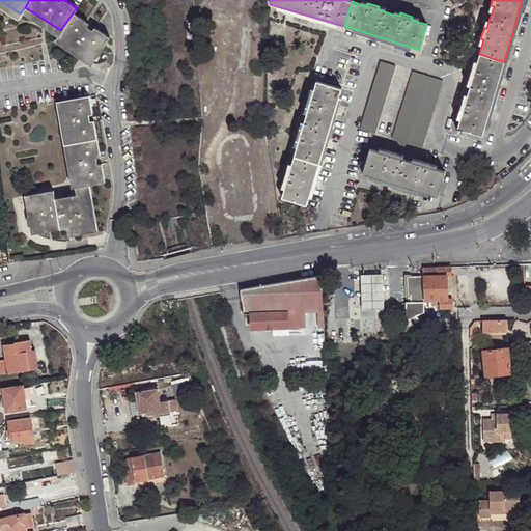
[(88,23),(74,11),(60,30),(57,36),(92,61),(95,57),(96,59),(100,55),(98,54),(109,36),(94,27),(92,30),(87,26),(88,23)]
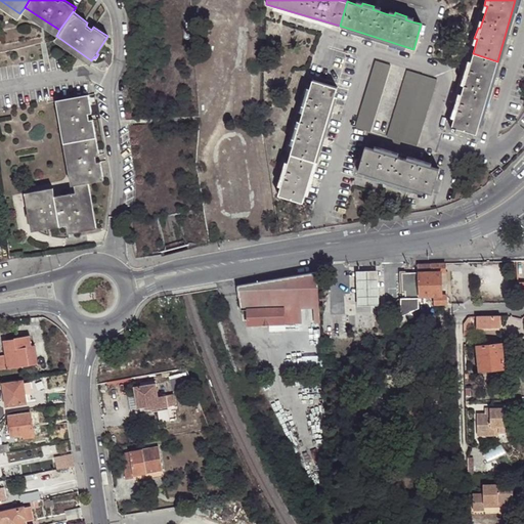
[(476,134),(497,61),(473,53),(471,61),(469,68),(466,68),(463,79),(466,80),(464,86),(461,94),(460,101),(456,100),(452,112),(455,112),(453,119),(451,126),(452,127),(456,128),(476,134)]
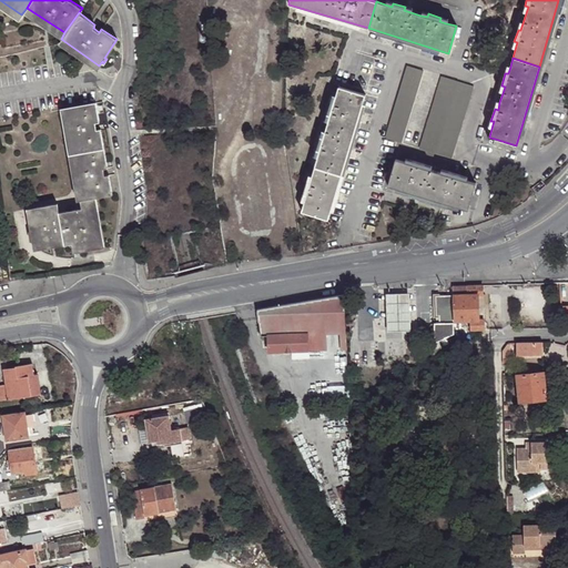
[(407,67),(385,139),(401,143),(423,71),(407,67)]
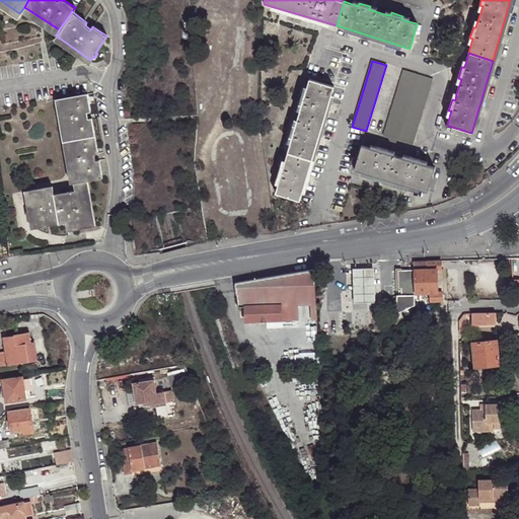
[(403,70),(383,136),(413,145),(433,78),(403,70)]
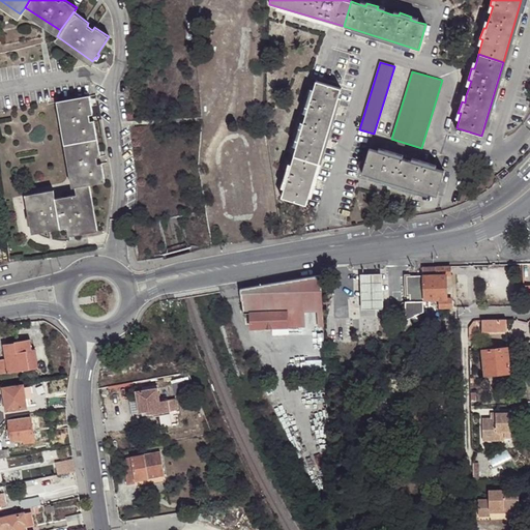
[(305,122),(330,130),(343,89),(318,81),(315,90),(314,96),(311,95),(306,108),(310,109),(307,115),(305,122)]
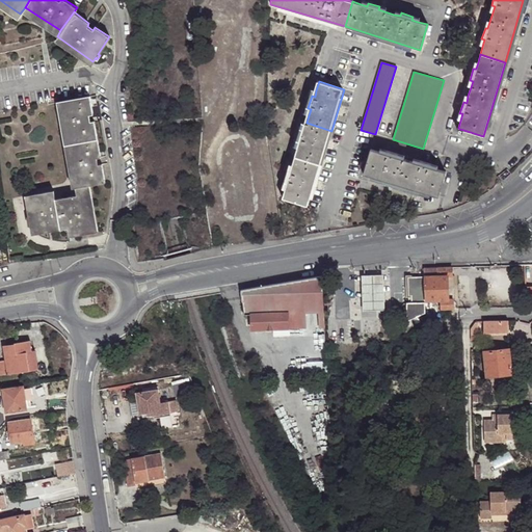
[(59,92),(67,136),(97,131),(94,113),(89,114),(88,109),(92,107),(88,88),(59,92)]
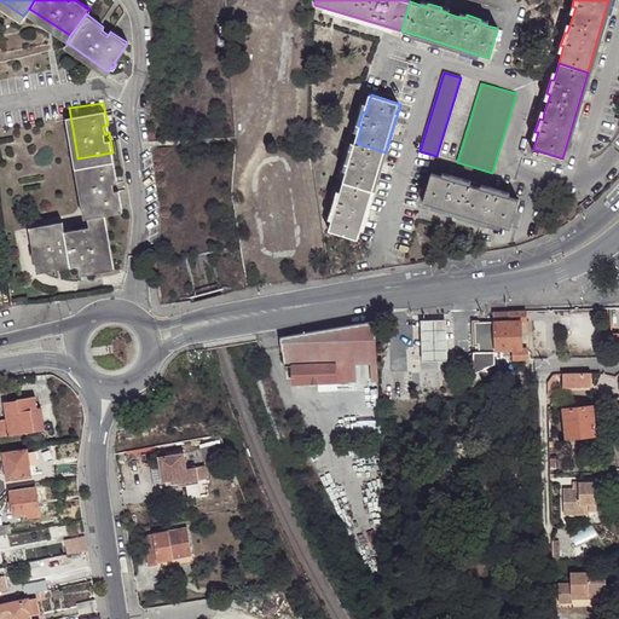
[(359,239),(386,152),(357,143),(353,152),(351,160),(348,158),(343,173),(347,174),(345,181),(341,191),(339,198),(336,198),(331,212),(335,213),(333,220),(330,230),(359,239)]
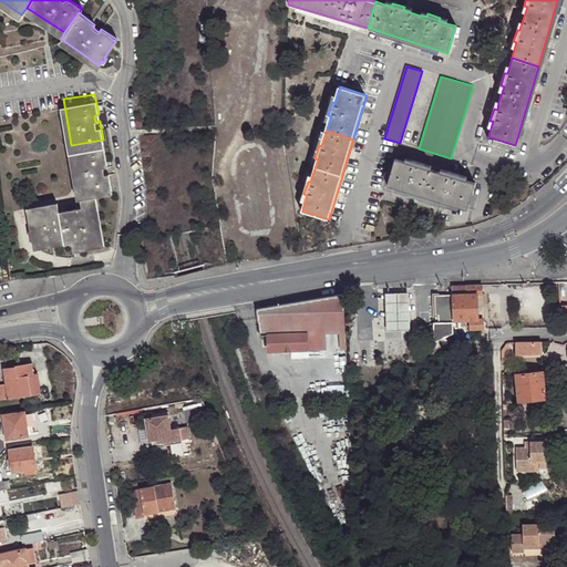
[(71,145),(79,191),(91,189),(111,186),(107,166),(103,167),(102,160),(106,160),(103,140),(71,145)]
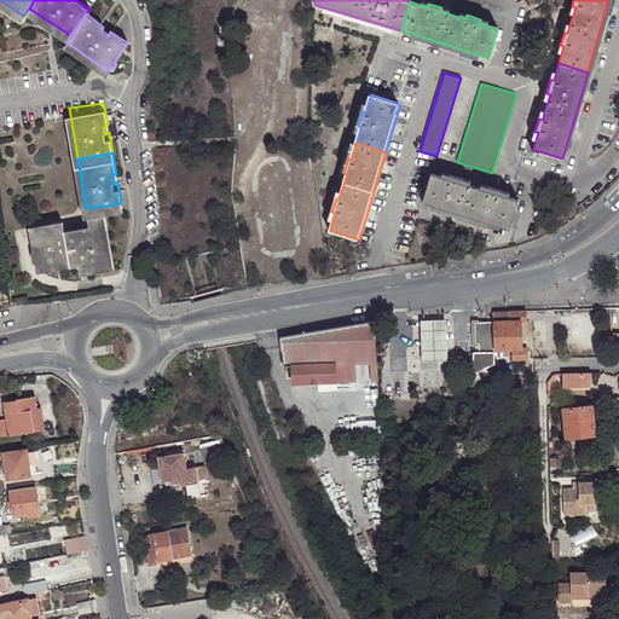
[(449,178),(441,177),(432,173),(423,202),(510,229),(519,200),(508,196),(501,194),(502,190),(489,186),(487,190),(480,187),(470,185),(462,183),(463,179),(450,175),(449,178)]
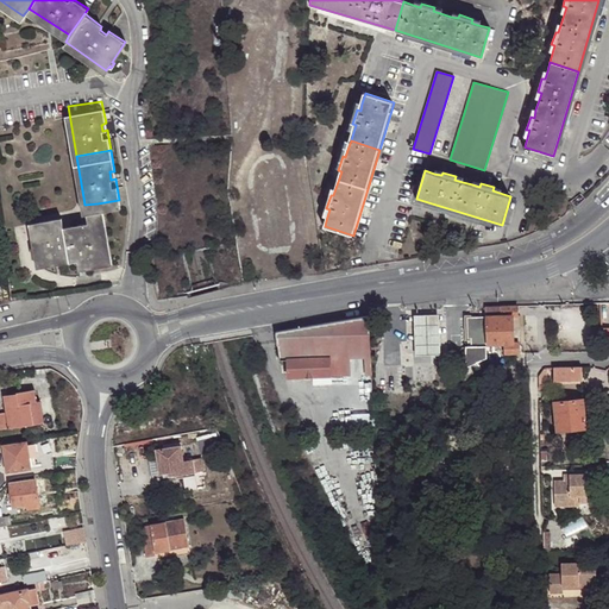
[(98,203),(85,205),(87,215),(61,220),(60,211),(30,215),(38,259),(75,253),(77,263),(106,257),(98,203)]
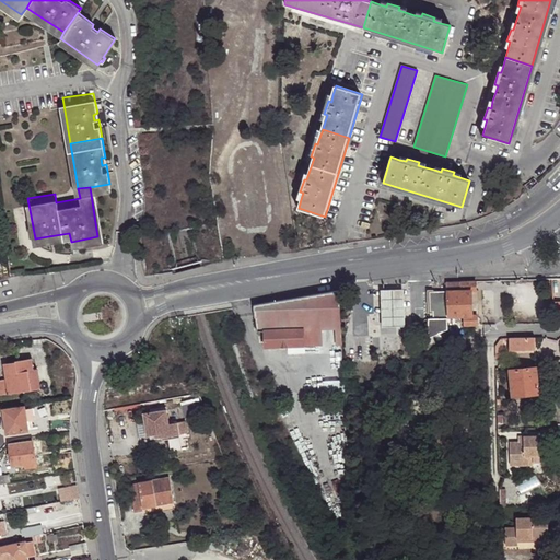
[(476,290),(476,280),(446,281),(446,290),(447,316),(463,315),(476,315),(477,314),(479,314),(479,304),(482,304),(482,299),(478,299),(478,290),(476,290)]
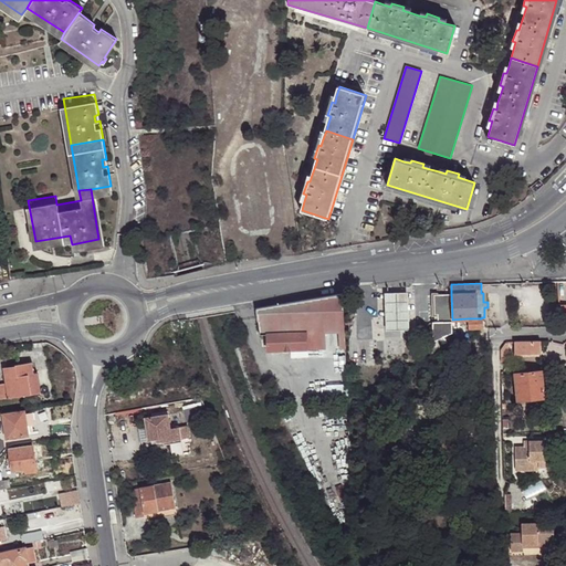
[(386,312),(386,331),(409,328),(408,312),(407,293),(385,293),(386,312)]
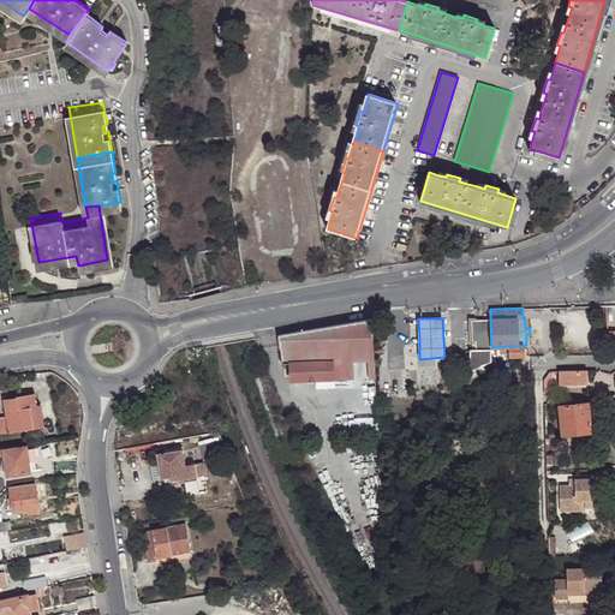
[(491,347),(490,318),(470,320),(471,344),(476,342),(476,350),(470,350),(471,371),(491,360),(491,357),(491,347)]
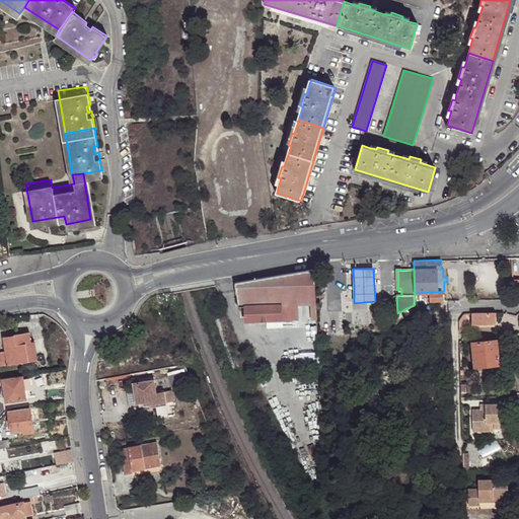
[(313,270),(235,283),(238,306),(241,306),(245,306),(245,311),(245,320),(267,319),(281,319),(316,318),(315,302),(313,270)]
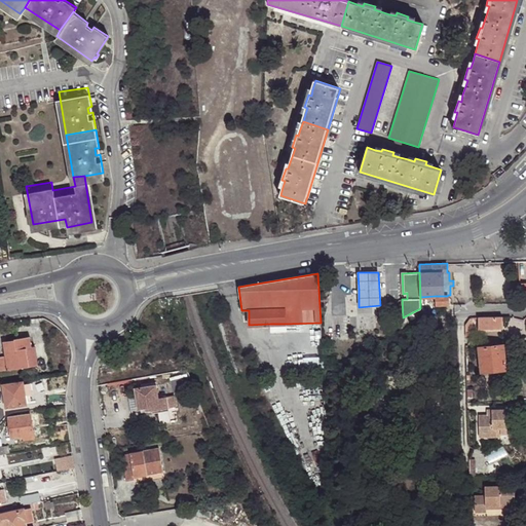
[(435,305),(448,305),(447,296),(435,296),(435,305)]
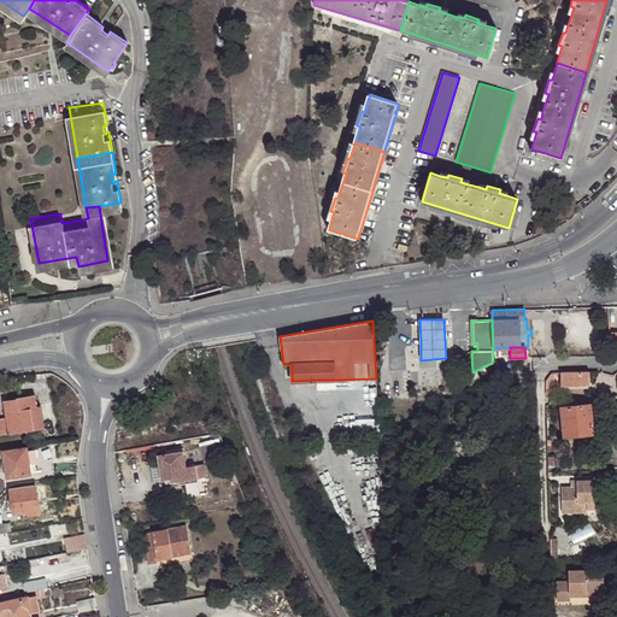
[(591,385),(591,371),(562,371),(562,386),(570,386),(591,385)]
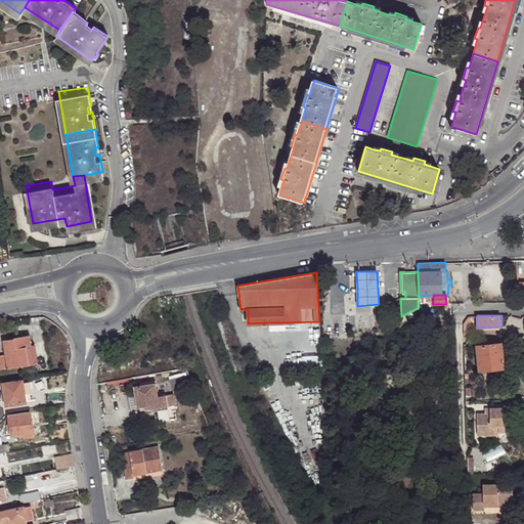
[(7,365),(31,361),(28,342),(32,341),(31,331),(14,334),(14,335),(2,337),(5,352),(7,365)]
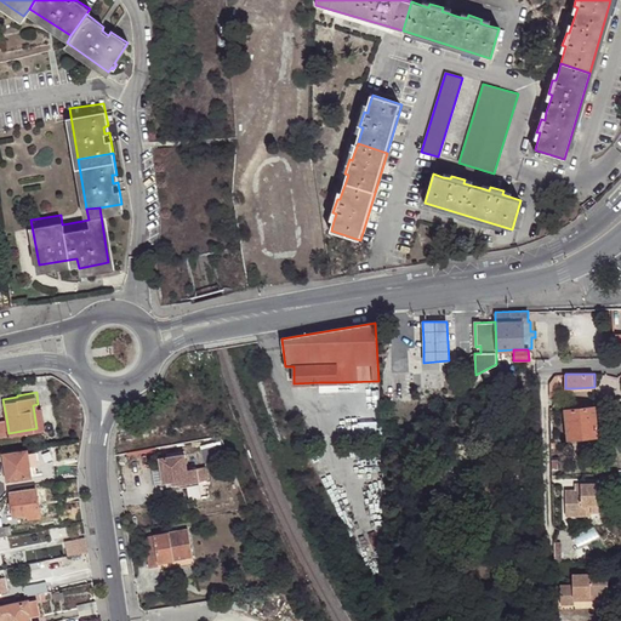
[(33,405),(36,428),(46,426),(43,404),(38,404),(33,405)]
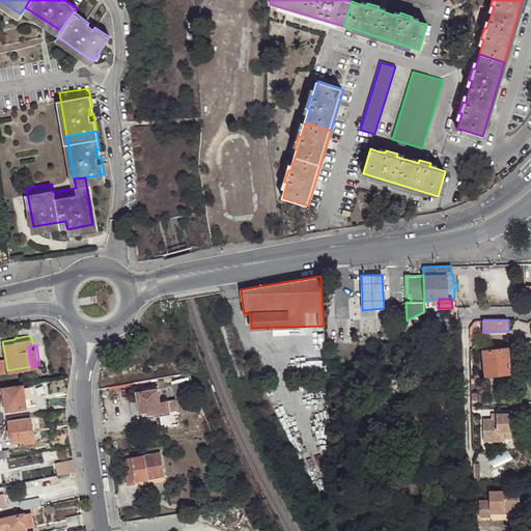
[(507,348),(483,351),(486,374),(510,372),(507,348)]
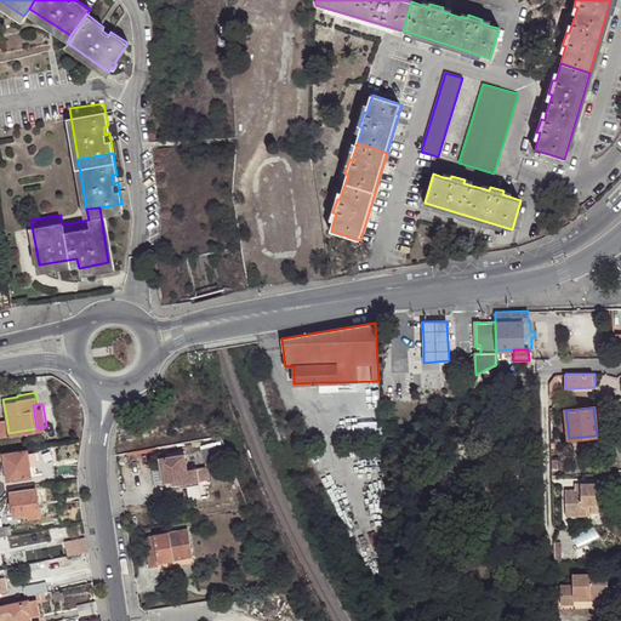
[(226,450),(220,436),(203,439),(205,450),(214,449),(215,454),(226,450)]
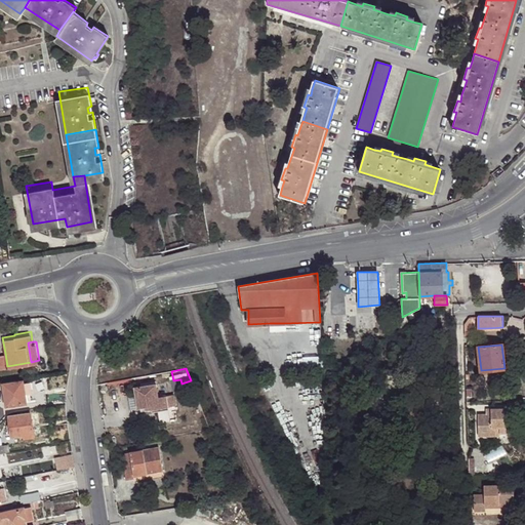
[(26,395),(24,384),(24,381),(4,385),(6,407),(27,404),(26,395)]
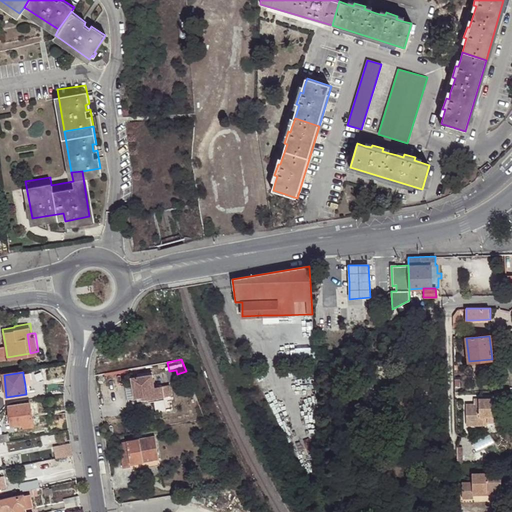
[(152,374),(131,378),(135,398),(141,397),(146,396),(147,400),(172,395),(170,384),(154,387),(152,374)]
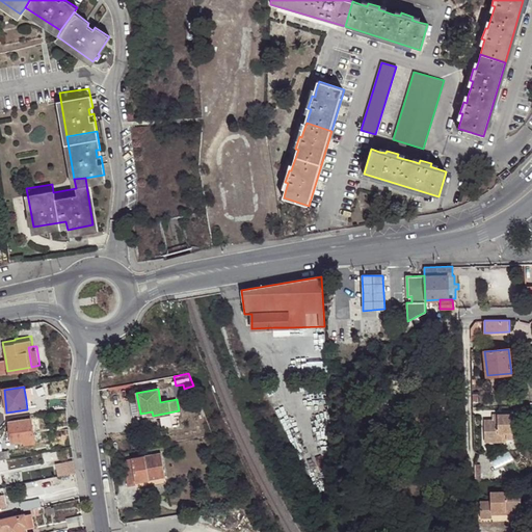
[(514,415),(498,415),(498,420),(494,420),(484,420),(485,442),(507,442),(506,439),(506,433),(514,433),(514,415)]
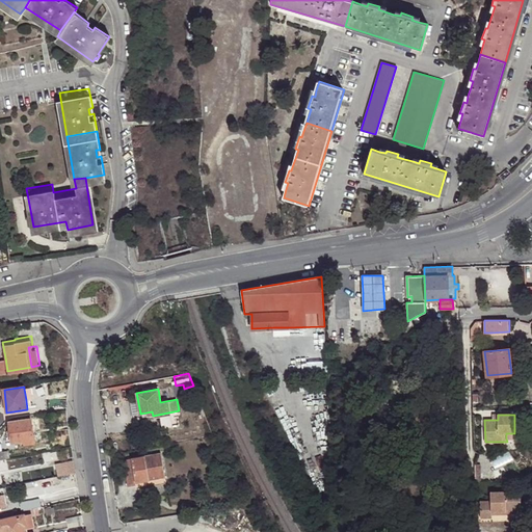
[(34,435),(33,429),(31,418),(9,422),(12,441),(25,440),(25,437),(34,435)]
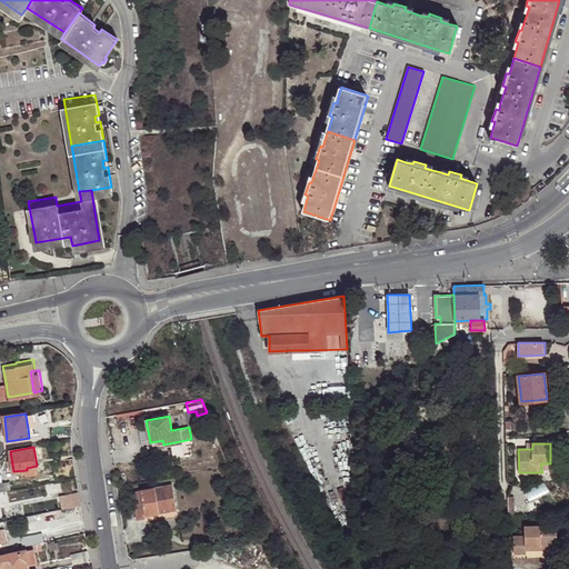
[(147,518),(146,516),(177,510),(171,485),(133,491),(138,519),(147,518)]
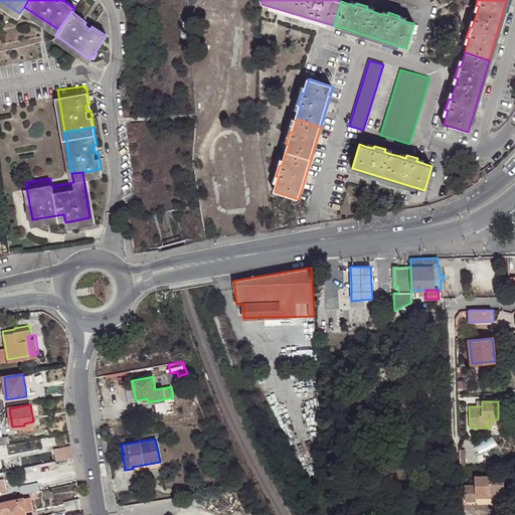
[(53,451),(55,461),(71,457),(70,448),(53,451)]
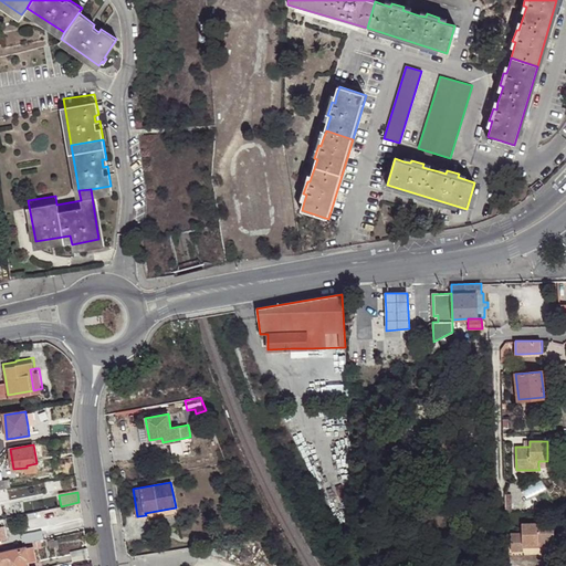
[(523,545),(542,544),(554,543),(554,523),(522,524),(522,534),(510,534),(511,552),(523,552),(523,548),(523,545)]
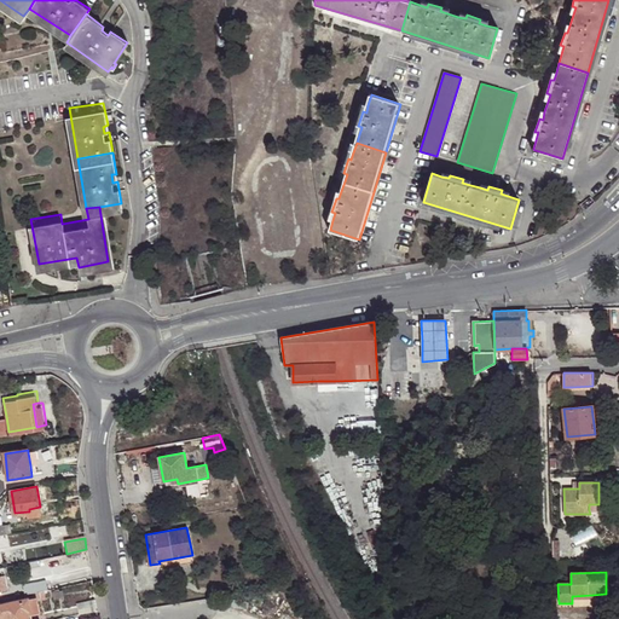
[(23,585),(25,594),(35,593),(45,590),(47,590),(45,580),(23,585)]
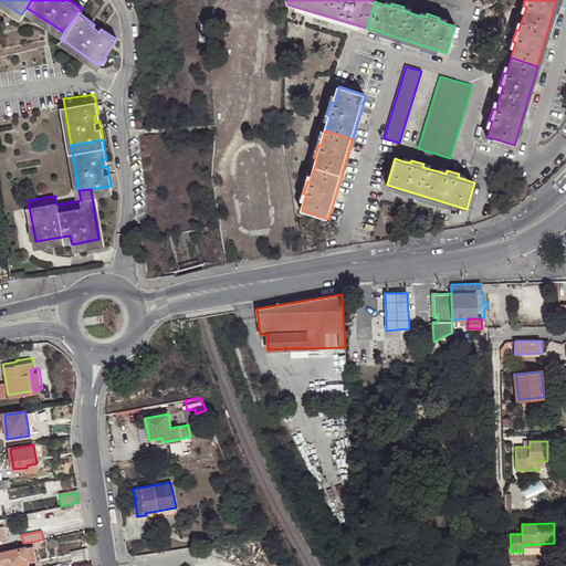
[(0,565),(4,565),(3,565),(25,565),(27,565),(29,565),(29,563),(27,556),(38,554),(37,546),(41,540),(32,542),(23,543),(9,546),(0,547),(0,565)]
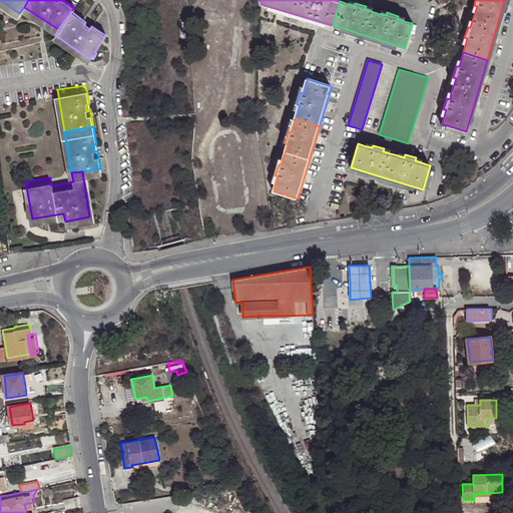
[(63,501),(65,511),(79,507),(78,497),(63,501)]
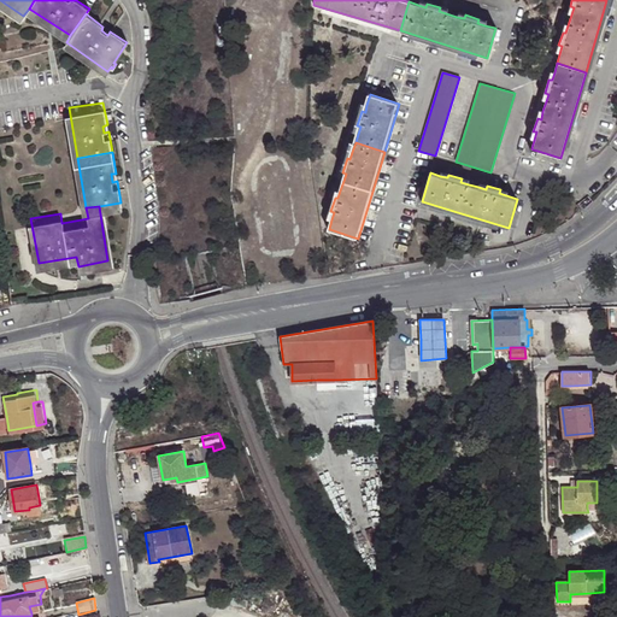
[(41,604),(29,606),(31,613),(42,612),(41,604)]
